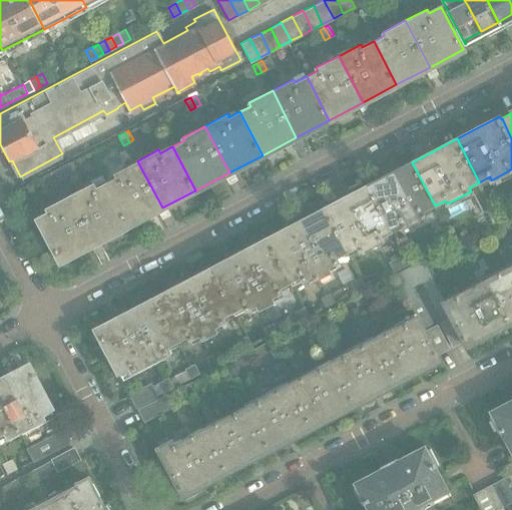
[(75,170),(70,160),(58,167),(63,177),(75,170)]
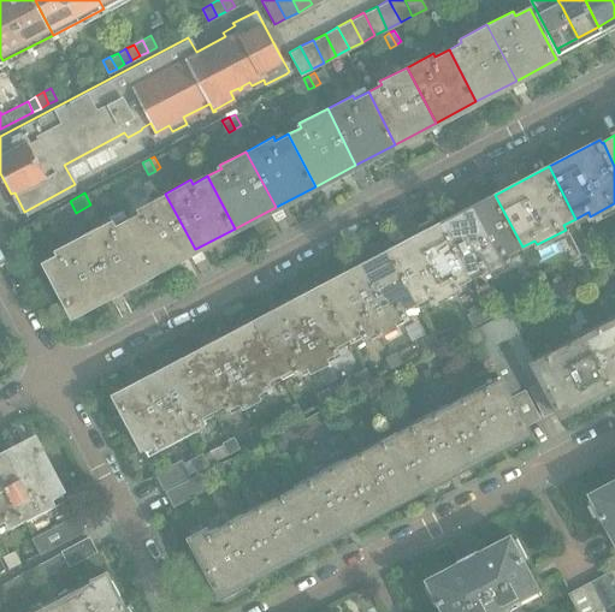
[(195,249),(165,194),(139,207),(141,211),(128,218),(155,271),(195,249)]
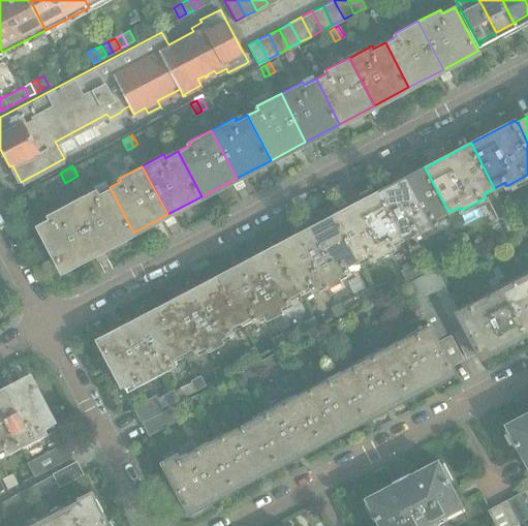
[(448,212),(425,167),(378,192),(402,237),(413,230),(415,235),(439,222),(437,218),(448,212)]
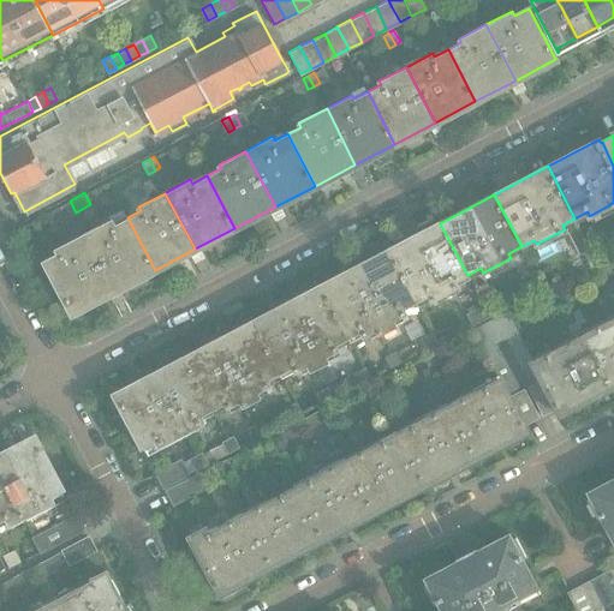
[(76,213),(70,201),(52,210),(58,222),(76,213)]
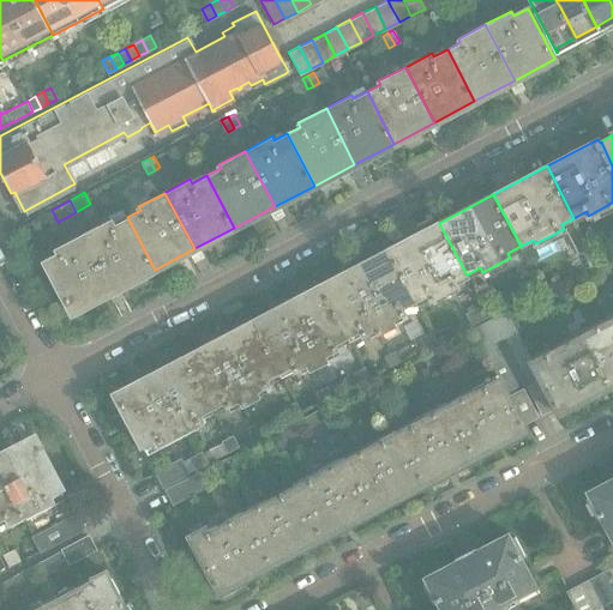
[(155,270),(127,217),(112,225),(110,221),(85,234),(114,290),(155,270)]
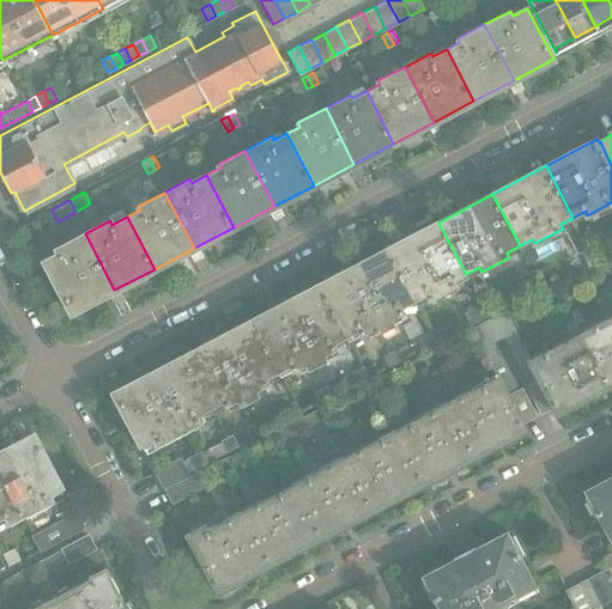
[(466,274),(438,223),(386,250),(414,300),(426,294),(429,299),(458,284),(455,279),(466,274)]
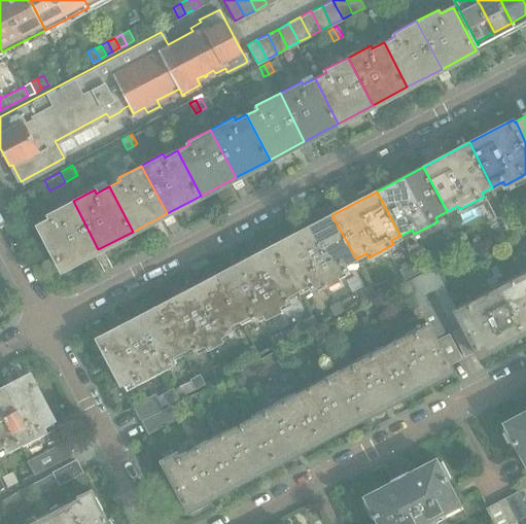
[(98,249),(73,201),(50,213),(51,216),(39,223),(63,268),(98,249)]
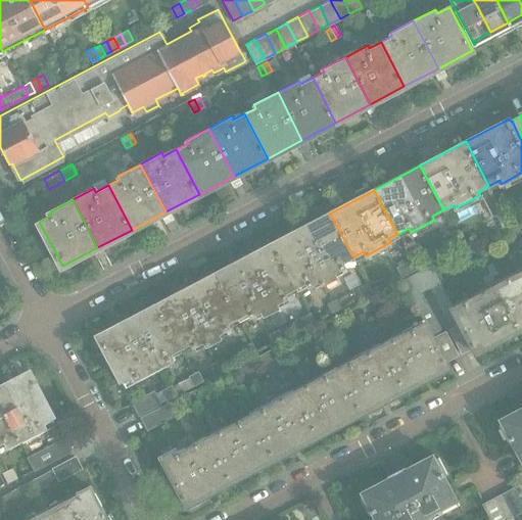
[(507,220),(502,209),(495,213),(501,223),(507,220)]
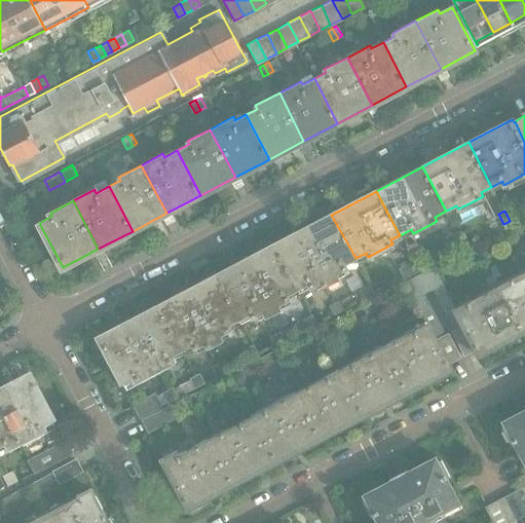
[(355,258),(331,215),(309,226),(323,252),(311,259),(322,281),(324,285),(337,278),(335,274),(346,268),(344,264),(355,258)]
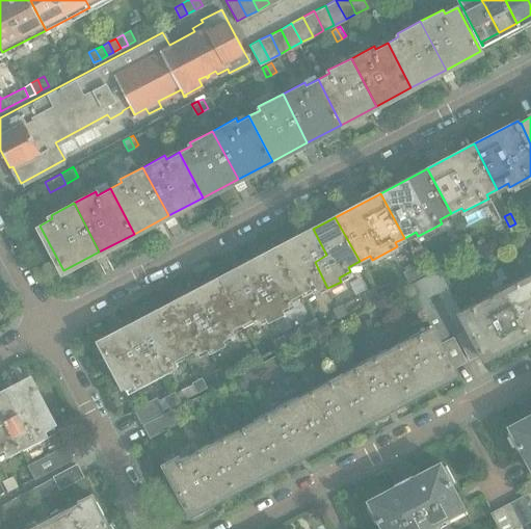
[(315,262),(326,255),(313,229),(276,247),(300,292),(312,287),(314,290),(325,284),(315,262)]
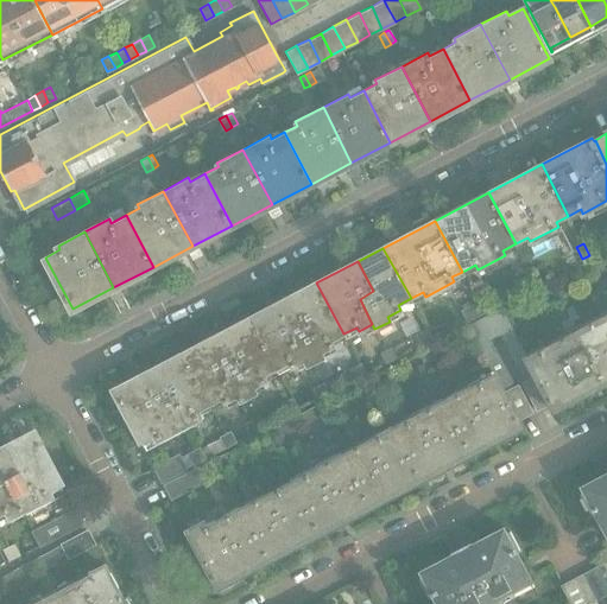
[(530,271),(524,274),(530,286),(536,283),(530,271)]
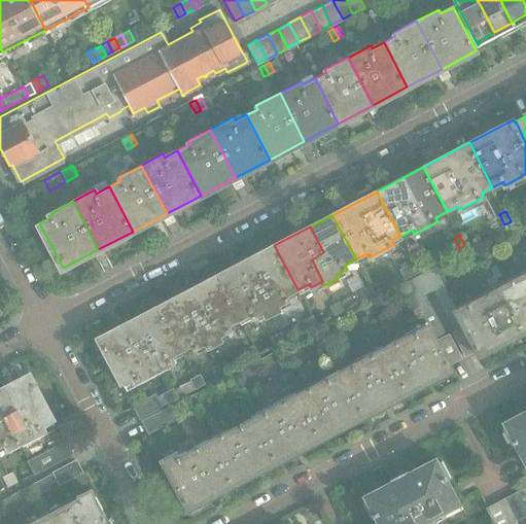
[(454,238),(449,240),(454,250),(459,248),(454,238)]
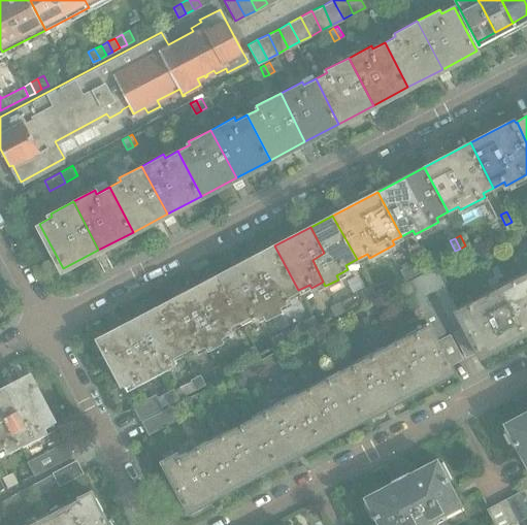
[(450,240),(445,243),(451,254),(455,251),(450,240)]
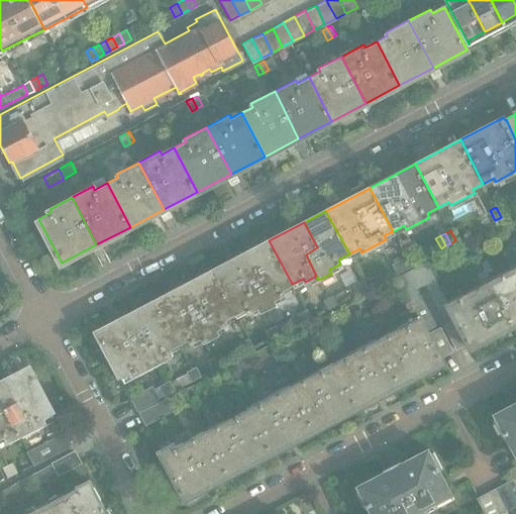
[(292,284),(269,240),(246,252),(260,278),(247,285),(259,306),(261,310),(273,304),(271,300),(283,293),(281,290),(292,284)]
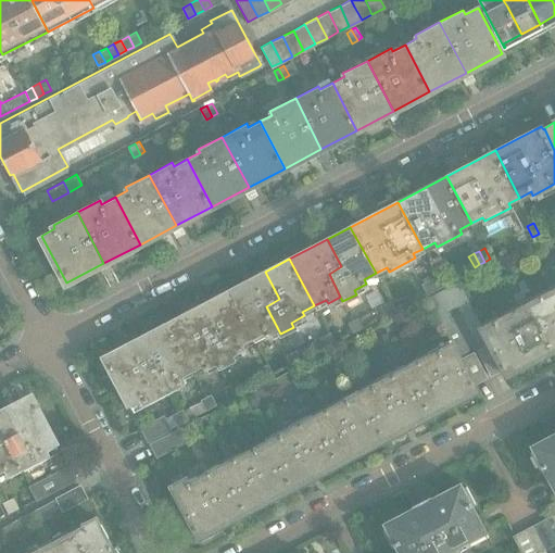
[(266,306),(279,299),(265,272),(228,291),(252,338),(264,332),(265,336),(278,329),(266,306)]
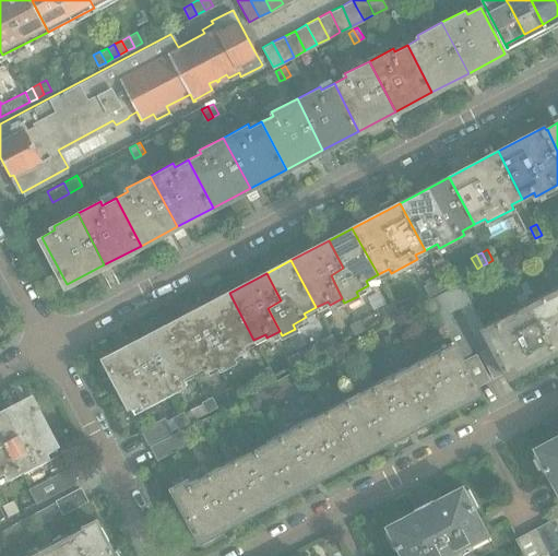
[(439,275),(435,279),(440,288),(444,286),(439,275)]
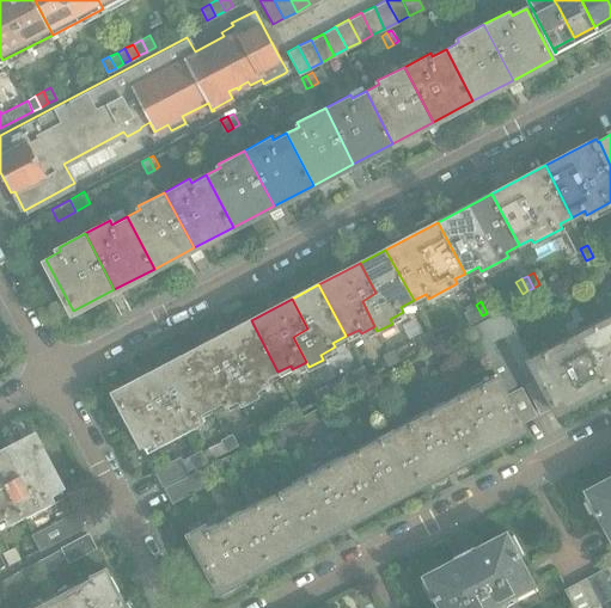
[(476,305),(470,307),(476,318),(482,315),(476,305)]
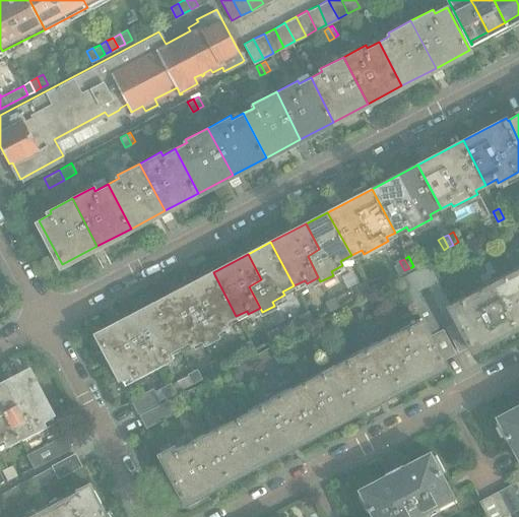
[(495,271),(489,260),(483,263),(489,274),(495,271)]
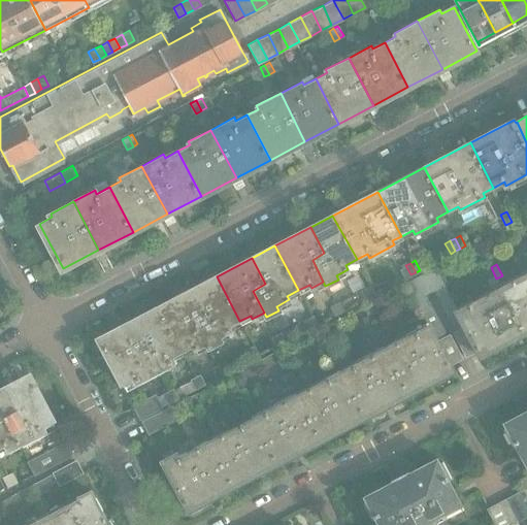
[(405,265),(400,267),(405,277),(410,274),(405,265)]
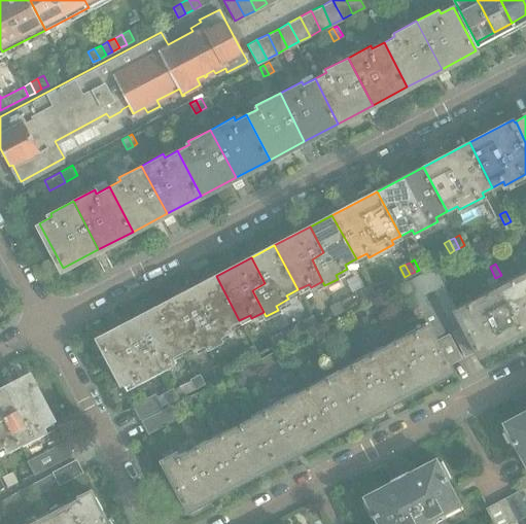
[(460,356),(448,333),(446,334),(424,293),(433,288),(454,329),(453,329),(465,353),(476,348),(456,309),(434,266),(405,281),(427,324),(449,362),(460,356)]
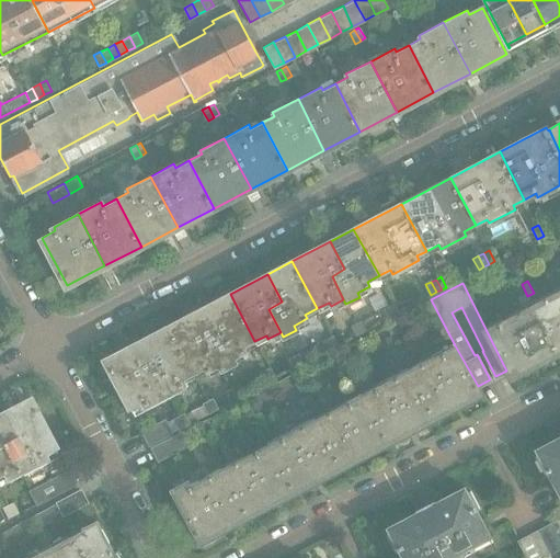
[(559,289),(533,305),(559,353),(559,352),(559,289)]
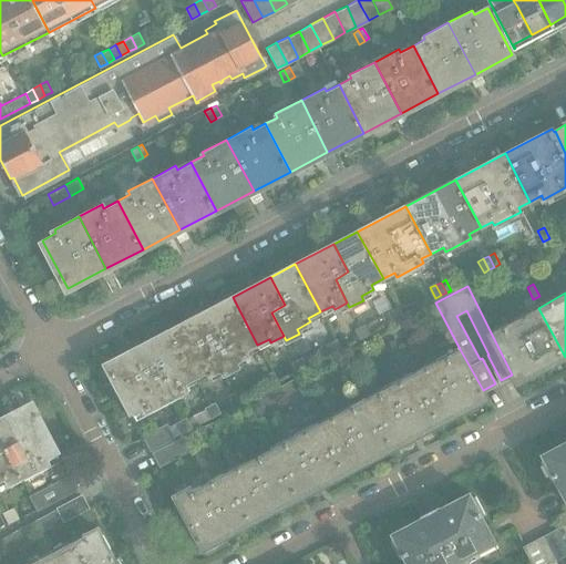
[(257,345),(233,297),(208,309),(224,338),(208,346),(220,369),(224,373),(238,366),(236,361),(247,355),(245,351),(257,345)]
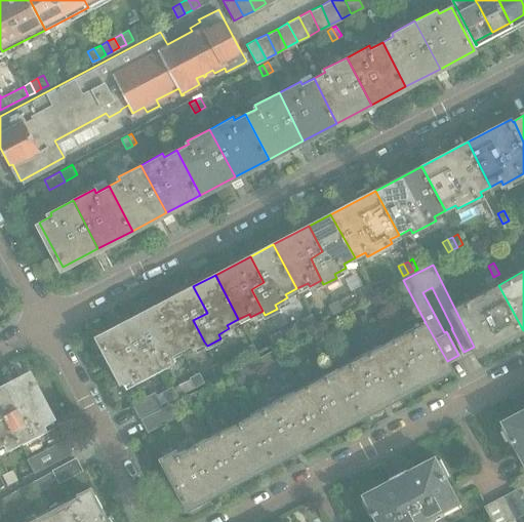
[(373,291),(367,282),(359,286),(364,296),(373,291)]
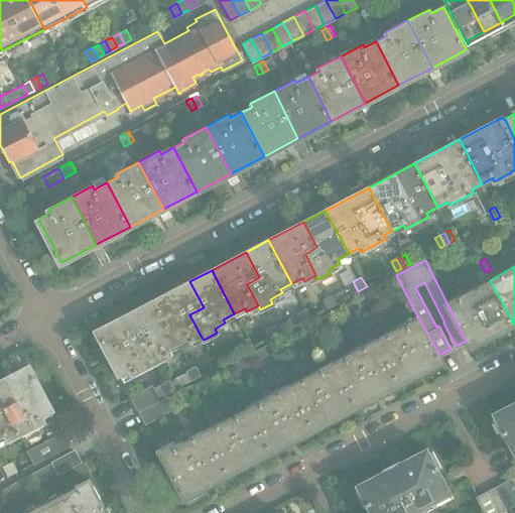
[(514,325),(490,280),(446,302),(466,341),(470,348),(484,341),(483,339),(500,330),(501,332),(514,325)]
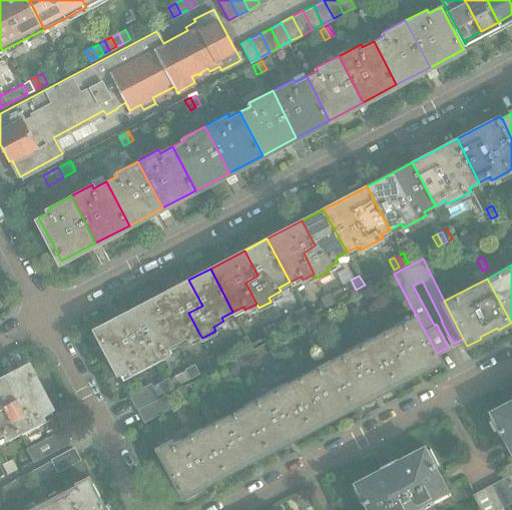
[(188,313),(202,306),(188,280),(154,298),(176,341),(187,336),(189,339),(199,334),(188,313)]
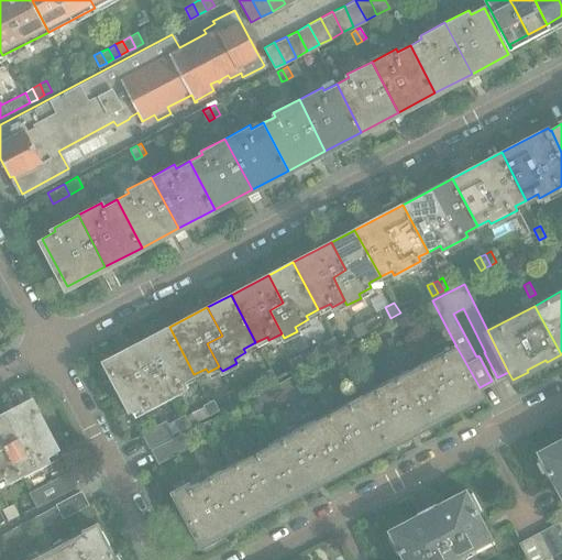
[(362,320),(356,322),(362,332),(367,330),(362,320)]
